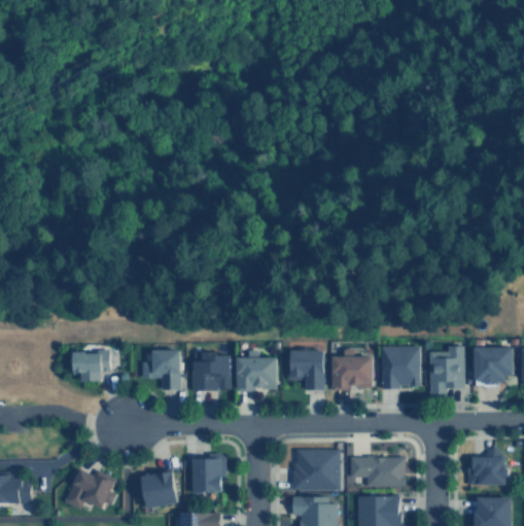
[(515,376),(515,345),(474,345),(474,380),(482,380),(483,383),(507,383),(507,376),(515,376)]
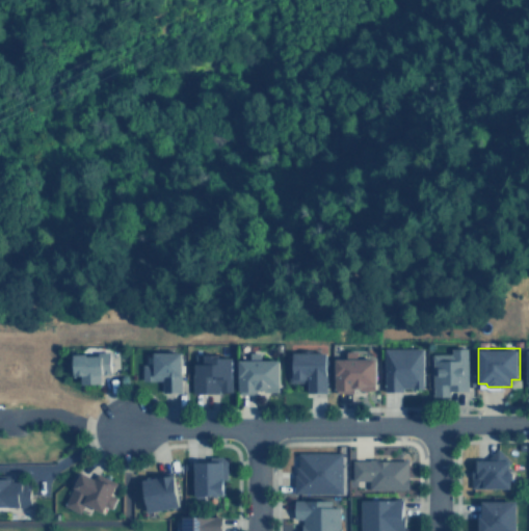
[(470,349),(471,389),(449,389),(449,399),(433,399),(432,354),(452,354),(452,350),(470,349)]
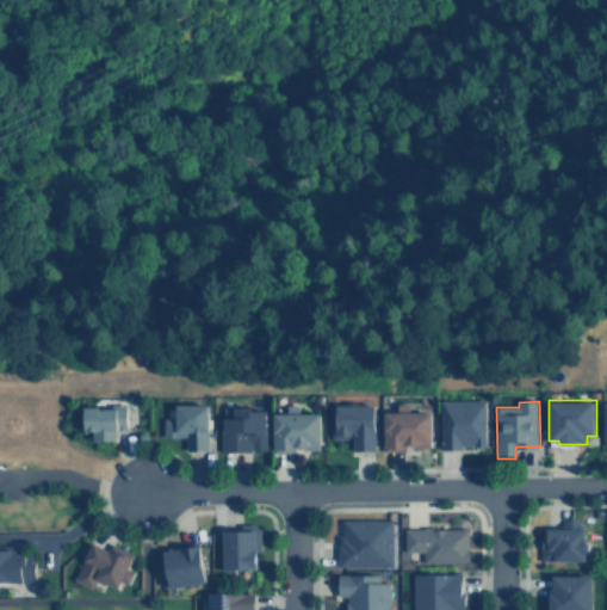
[(211,402),(175,405),(175,418),(165,419),(166,437),(183,436),(183,451),(214,450),(211,402)]
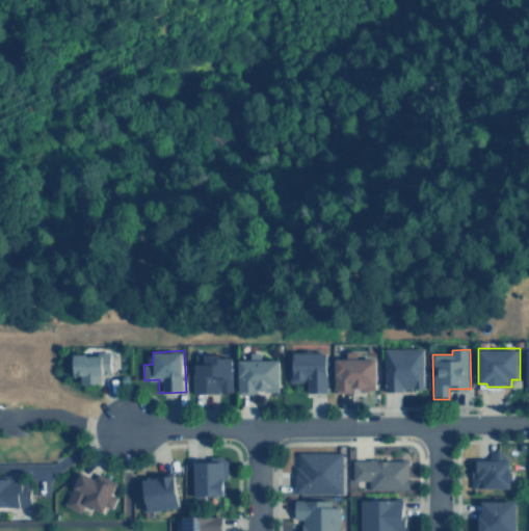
[(387,350),(423,350),(423,391),(387,391),(387,350)]
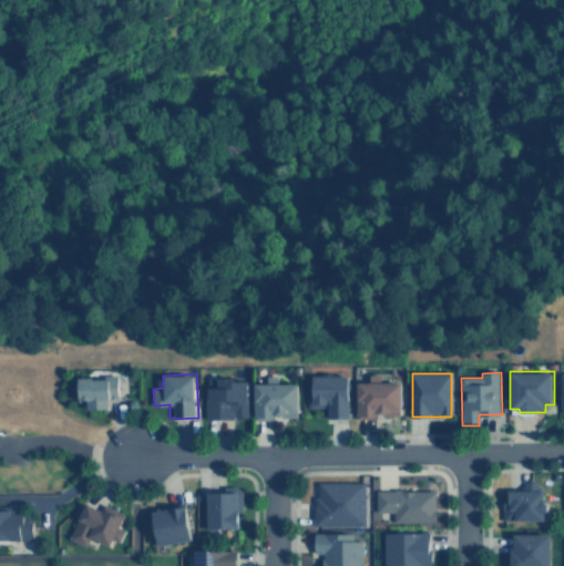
[(351,376),(310,377),(311,405),(329,405),(330,419),(352,419),(351,376)]
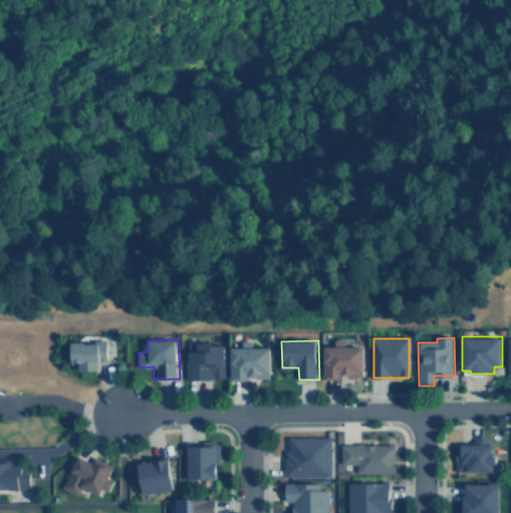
[(269,347),(253,347),(253,341),(242,341),(242,348),(232,348),(232,378),(269,379),(269,347)]
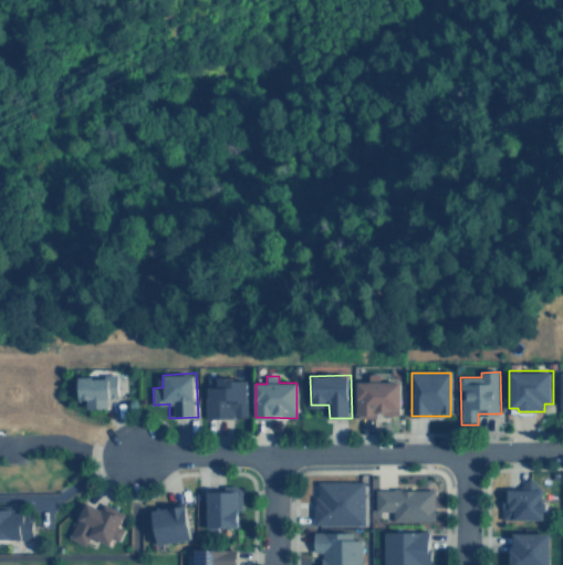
[(86,411),(118,410),(117,377),(77,378),(79,401),(86,401),(86,411)]
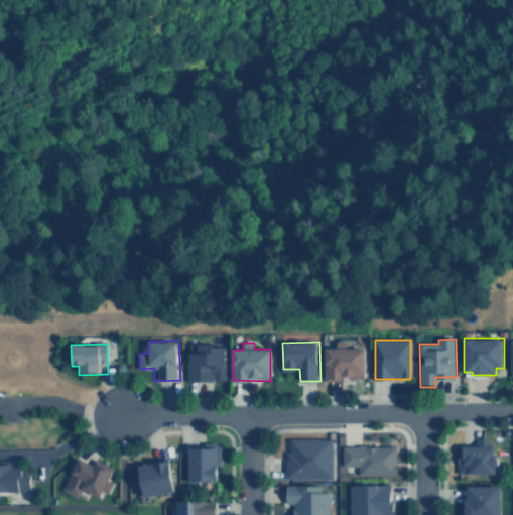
[(227,382),(228,346),(190,345),(189,381),(227,382)]
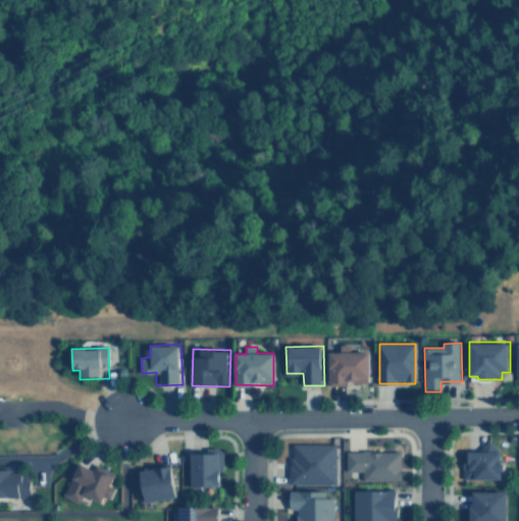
[(370,384),(370,353),(328,353),(329,384),(370,384)]
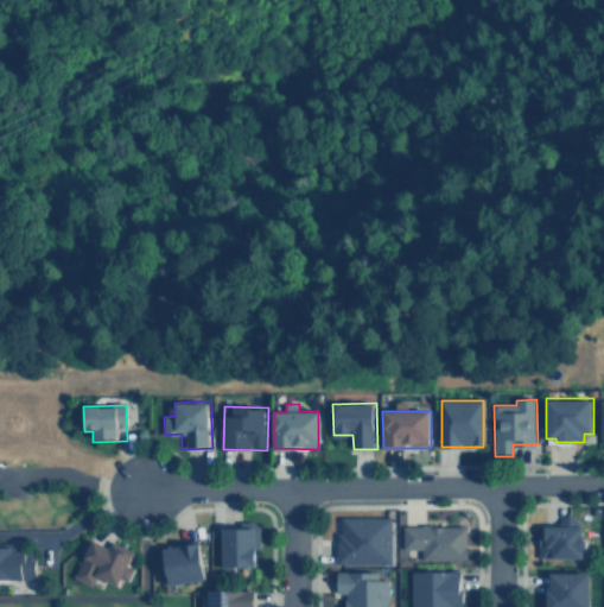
[(342,517),(393,517),(393,562),(338,562),(337,532),(342,532),(342,517)]
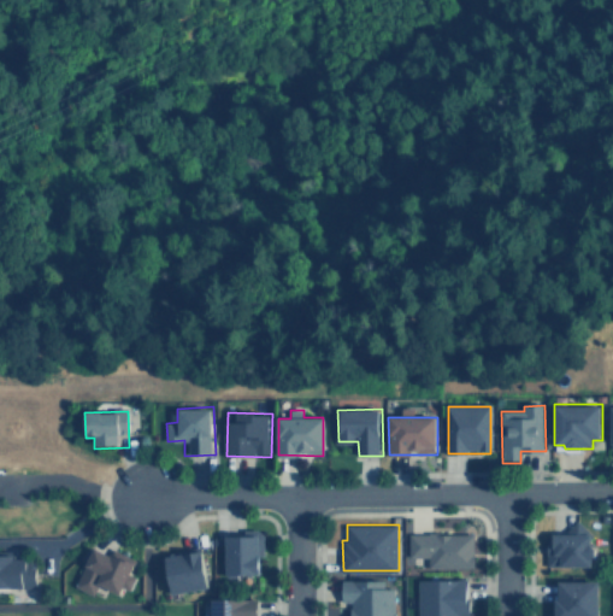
[(554,527),(594,527),(595,572),(547,573),(547,547),(554,547),(554,527)]
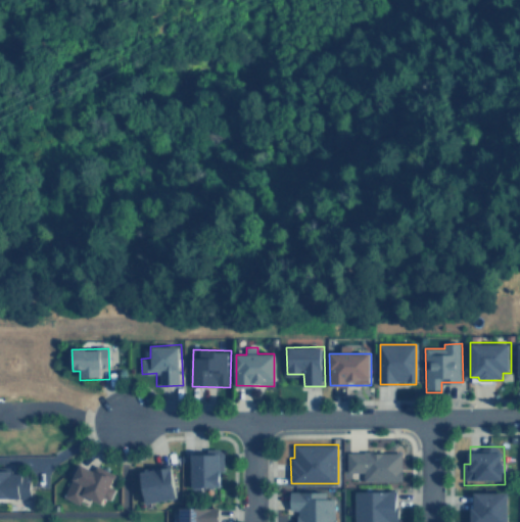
[(194,452),(195,484),(225,483),(225,451),(194,452)]
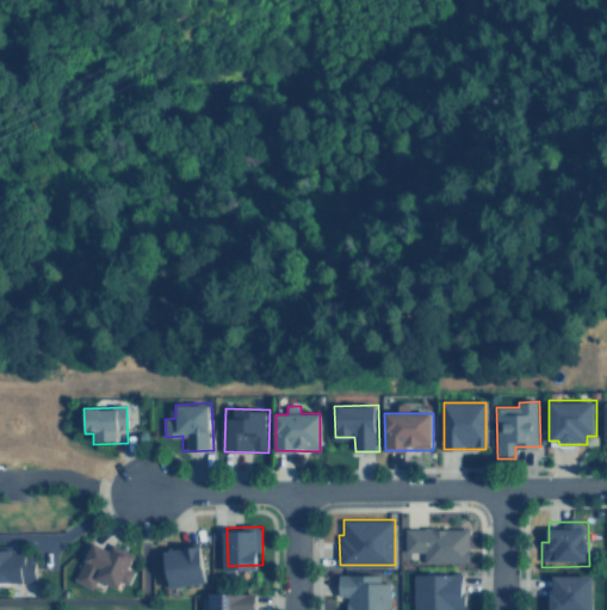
[(406,531),(471,531),(471,562),(423,564),(423,553),(406,553),(406,531)]
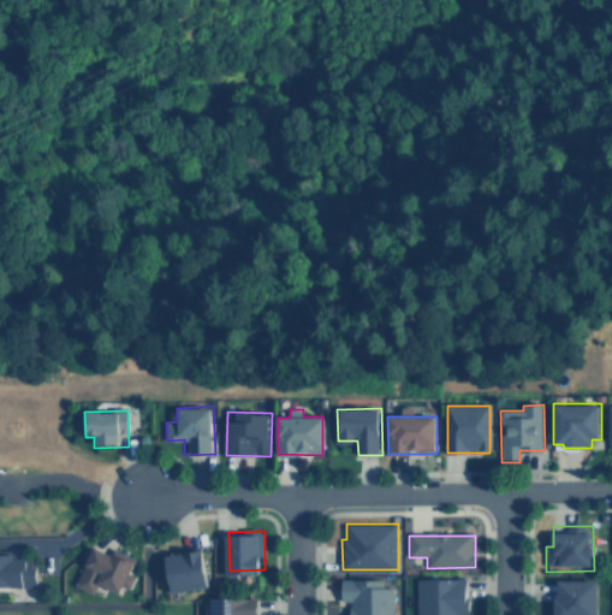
[(140,557),(124,550),(122,557),(95,545),(76,586),(95,595),(100,584),(123,593),(140,557)]
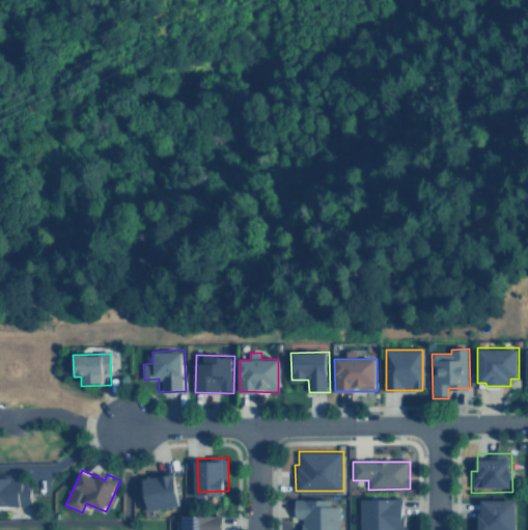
[(181,504),(174,473),(141,479),(147,511),(181,504)]
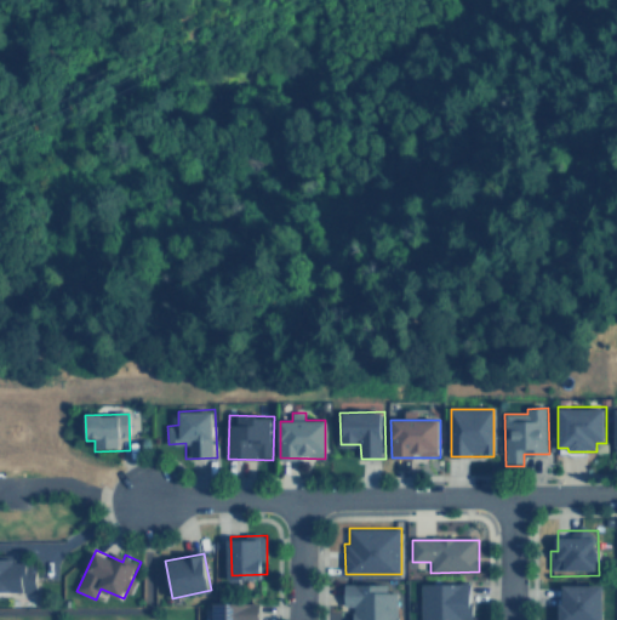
[(0,592),(0,557),(24,557),(24,562),(43,562),(43,593),(0,592)]
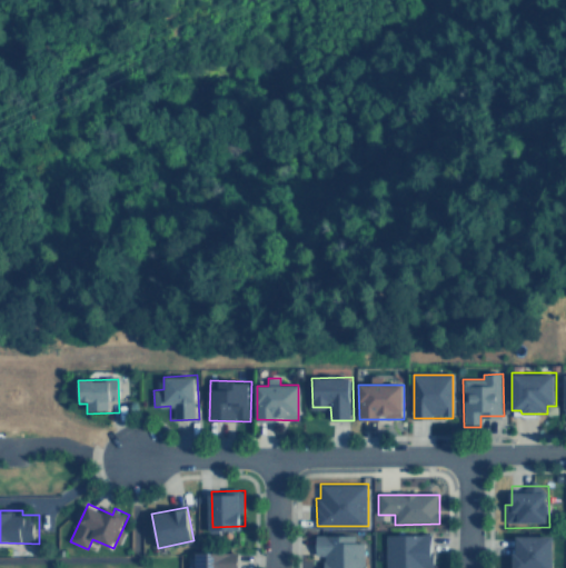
[(433,567),(433,536),(387,537),(387,567),(433,567)]
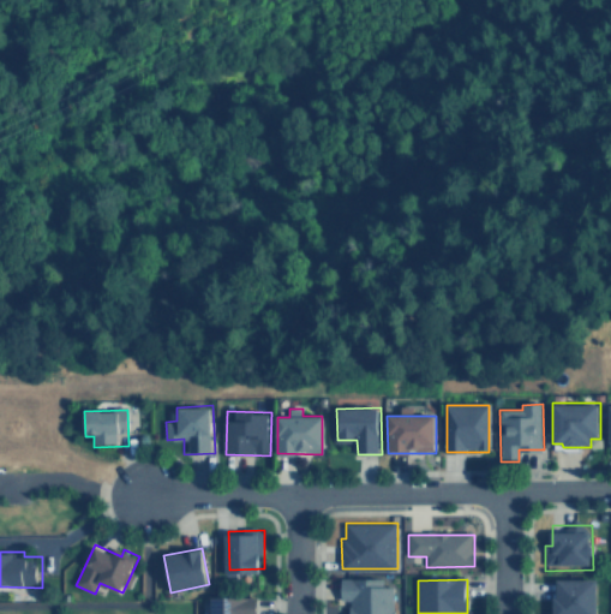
[(597,613),(597,579),(557,579),(557,598),(552,598),(552,613),(597,613)]
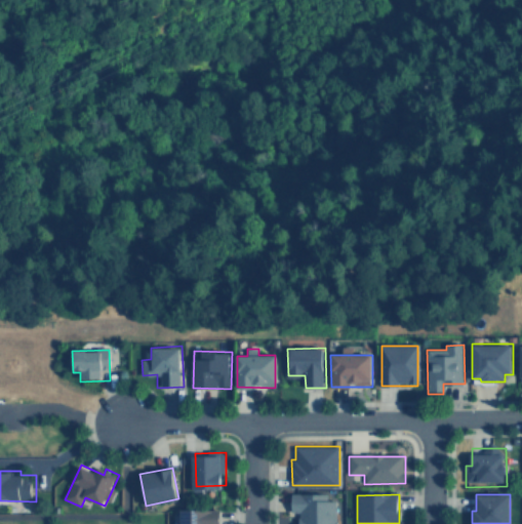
[(339,523),(339,496),(292,496),(292,512),(298,512),(298,523),(339,523)]
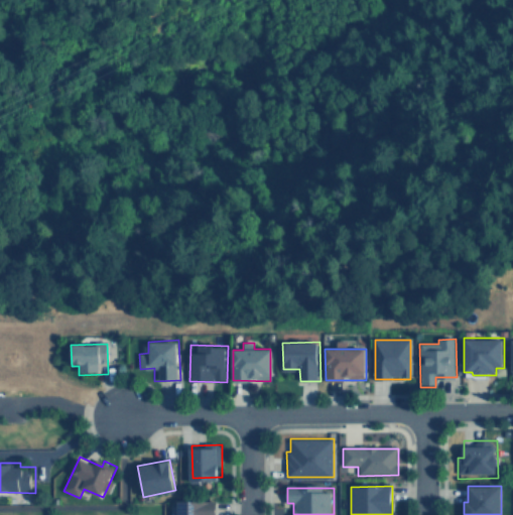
[(176,514),(176,500),(217,501),(217,514),(176,514)]
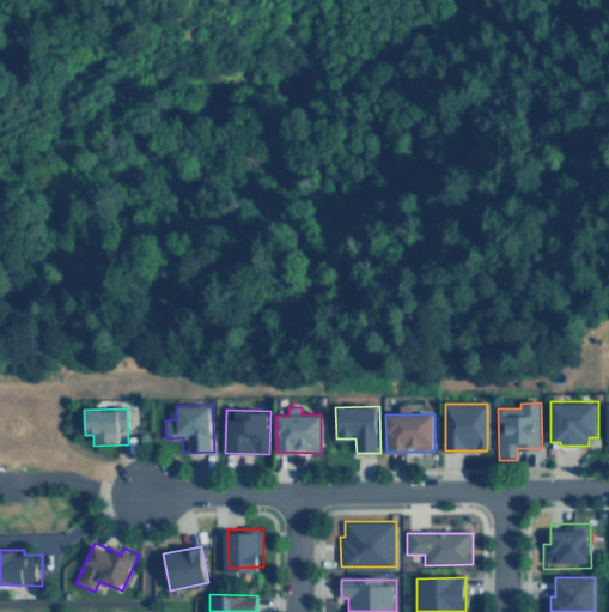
All buildings are outlined.
